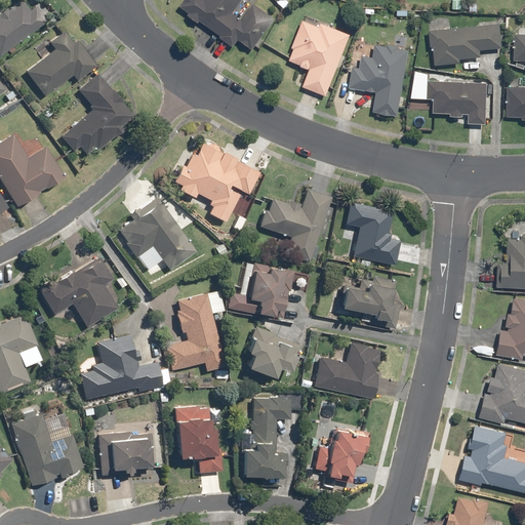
[(0,55),(48,19),(36,3),(31,7),(25,0),(17,0),(0,13),(0,55)]
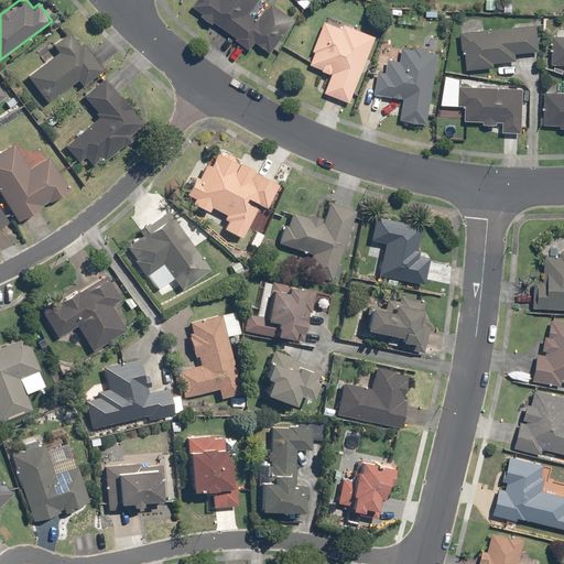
[(195,0),(190,9),(247,51),(252,43),(268,55),(293,21),(269,3),(256,21),(246,14),(256,0),(195,0)]
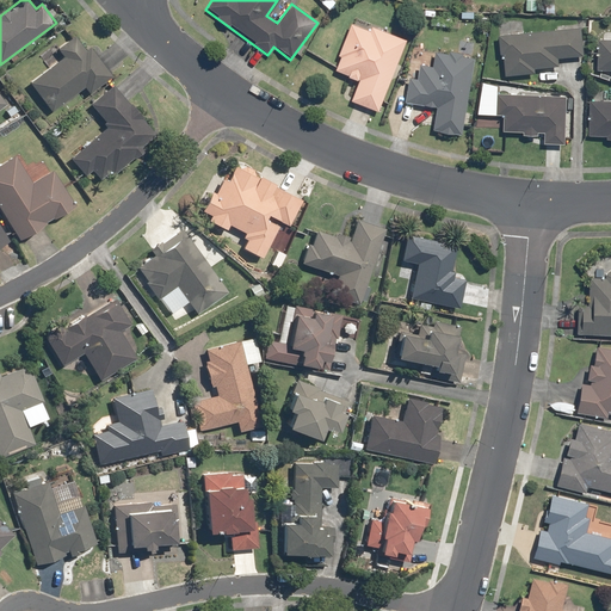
[(347,103),(375,112),(403,39),(350,19),(329,71),(356,81),(347,103)]
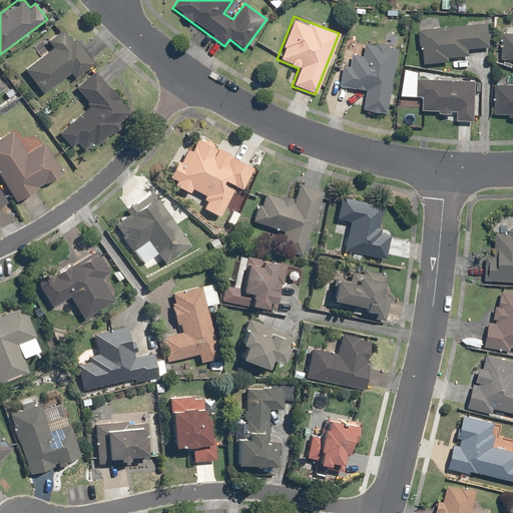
[(485,23),(415,30),(418,65),(447,62),(446,58),(466,57),(466,49),(487,48),(485,23)]
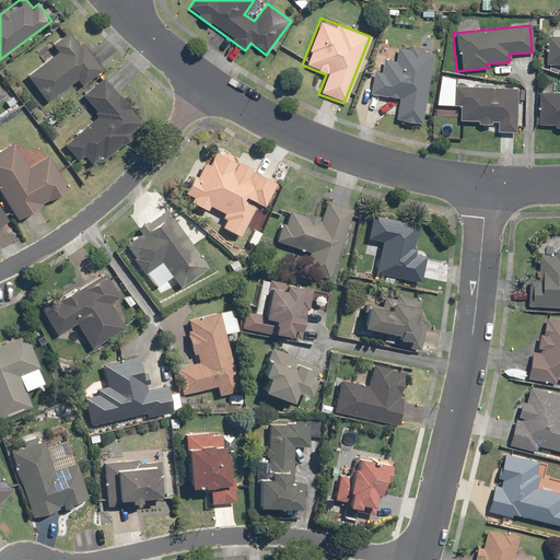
[(82,84),(104,68),(84,41),(80,44),(70,31),(53,44),(58,50),(27,73),(47,101),(78,79),(82,84)]
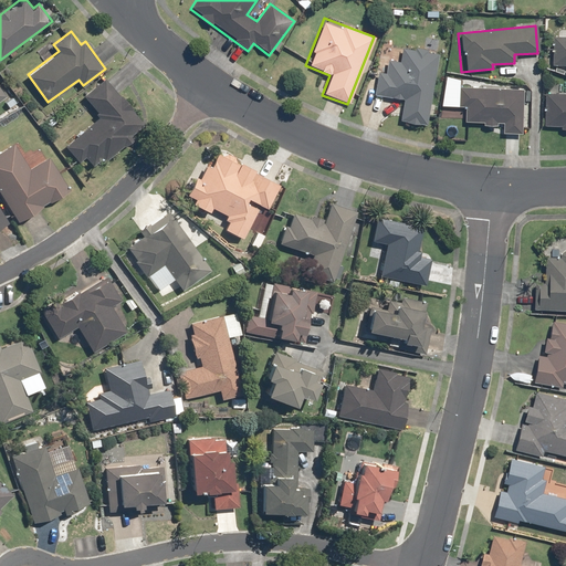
[(564,66),(564,76),(565,75),(565,37),(552,37),(551,66),(564,66)]
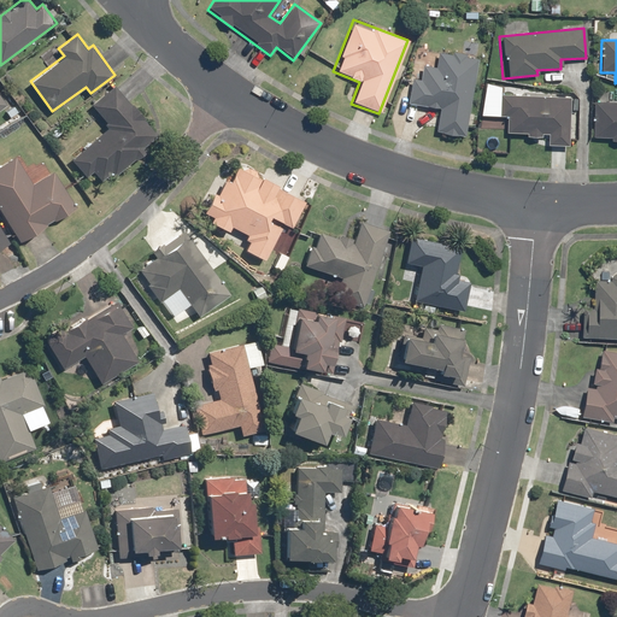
[(434,133),(463,137),(476,59),(435,52),(433,66),(419,64),(417,78),(410,77),(405,105),(438,110),(434,133)]
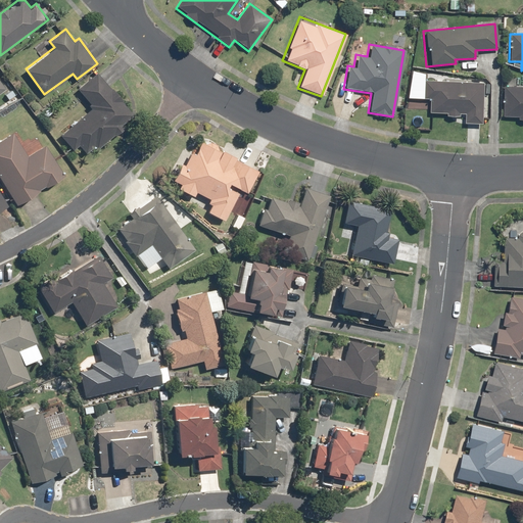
[(135,112),(97,70),(78,88),(93,105),(60,134),(75,149),(80,144),(87,152),(94,146),(97,150),(125,125),(123,123),(135,112)]
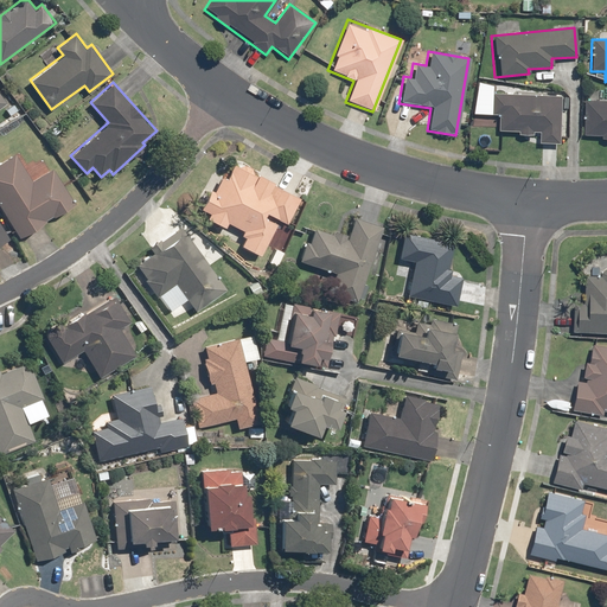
[(558,96),(491,93),(490,115),(497,115),(496,132),(537,133),(537,144),(557,145),(558,96)]
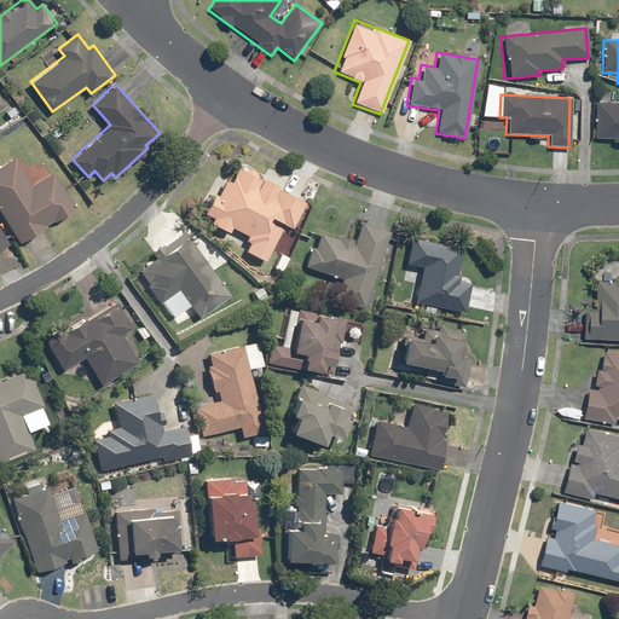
[(618,103),(594,103),(593,140),(618,140),(618,103)]
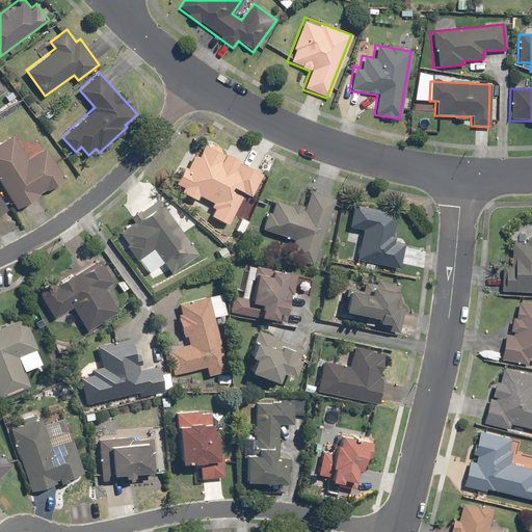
[(14,133),(0,140),(0,180),(18,208),(68,178),(47,144),(28,156),(14,133)]
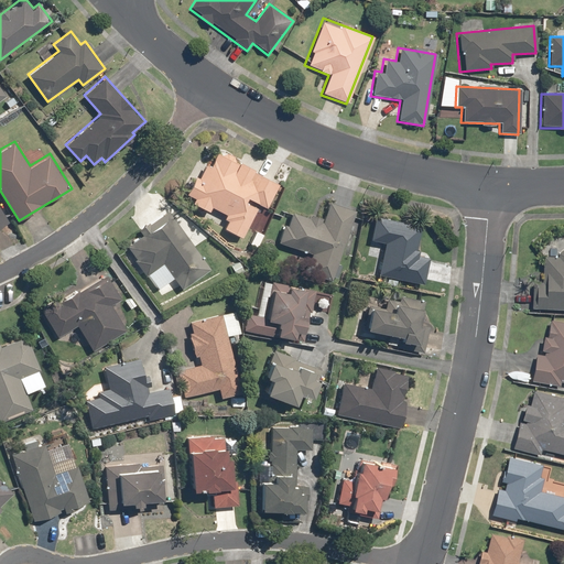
[(269,207),(281,182),(218,150),(210,164),(204,162),(188,193),(197,197),(194,203),(227,219),(224,227),(243,237),(260,203),(269,207)]
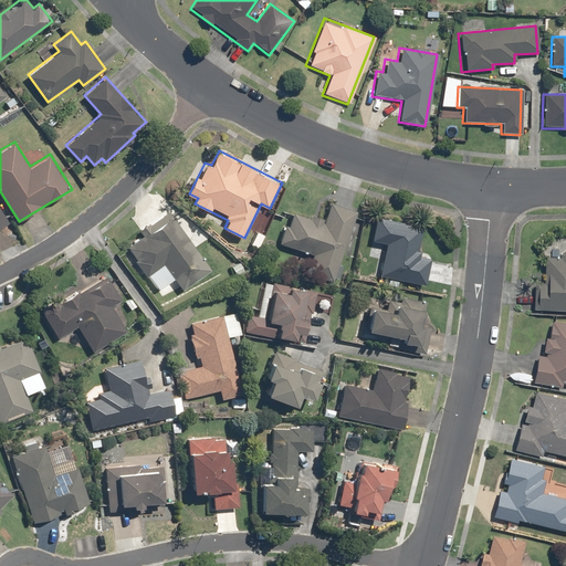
[(306,272),(334,281),(357,209),(332,200),(324,221),(294,211),(290,224),(285,223),(280,241),(313,252),(306,272)]
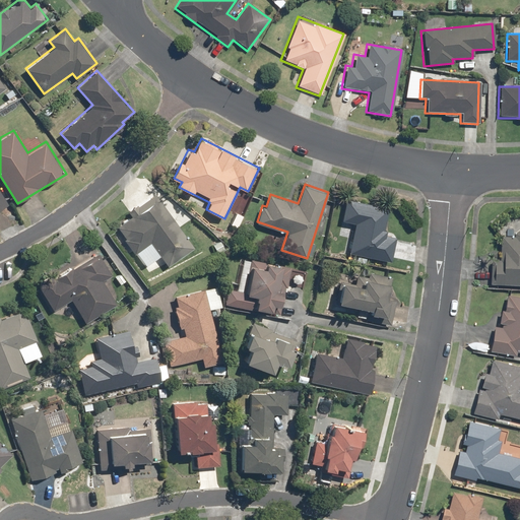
[(0,207),(8,203),(0,189),(0,207)]
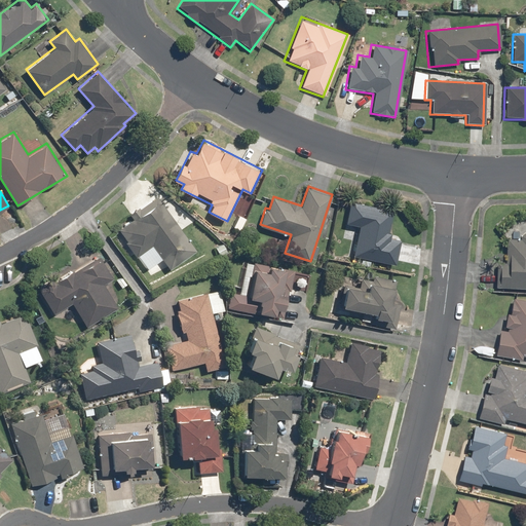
[(198,250),(158,194),(130,214),(134,218),(117,229),(137,257),(153,246),(171,269),(198,250)]
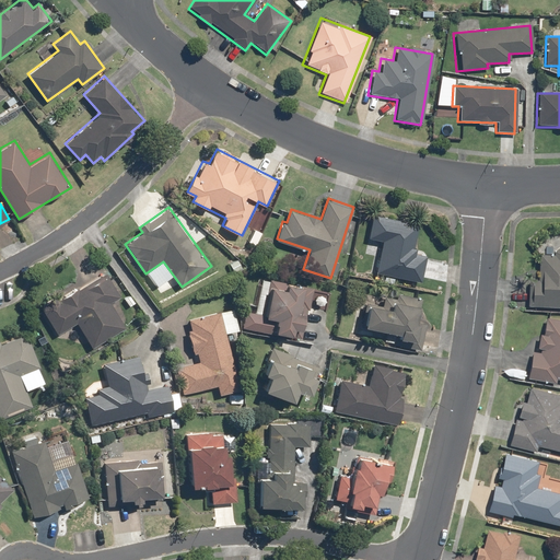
[(420,222),(373,212),(368,236),(384,240),(377,272),(422,281),(428,253),(415,249),(420,222)]
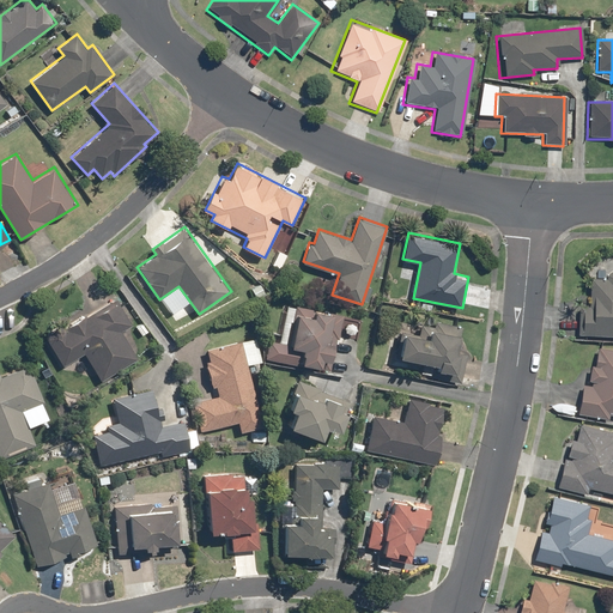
[(581,303),(580,333),(612,334),(612,268),(610,273),(610,277),(594,275),(593,304),(581,303)]
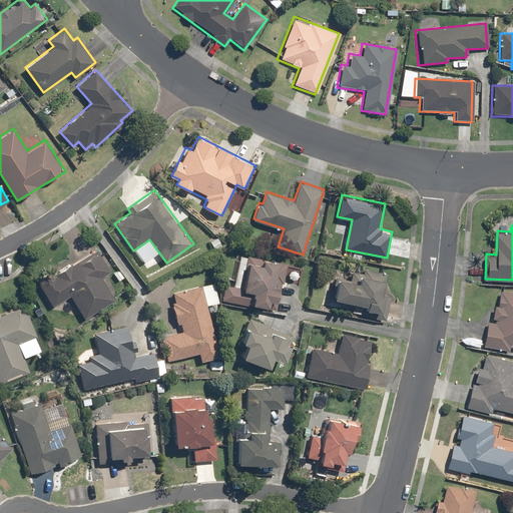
[(96,247),(38,283),(52,306),(70,295),(85,319),(116,300),(101,276),(110,271),(96,247)]
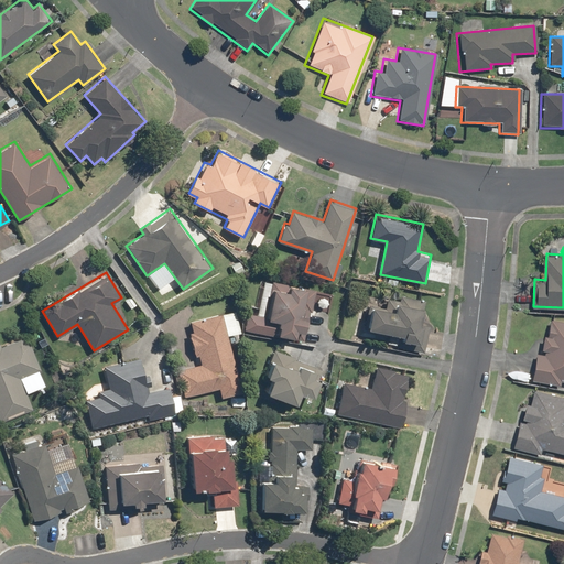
[(247,310),(243,328),(279,336),(280,332),(296,335),(297,328),(304,329),(308,311),(312,312),(317,288),(264,277),(258,312),(247,310)]
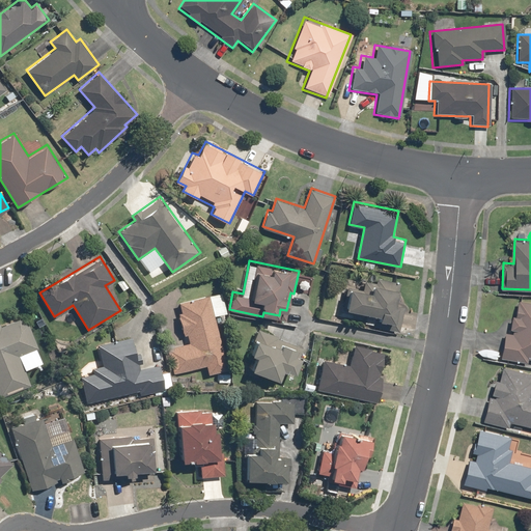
[(365,324),(400,330),(406,303),(396,302),(400,281),(376,277),(375,281),(365,279),(363,287),(347,284),(342,309),(367,313),(365,324)]
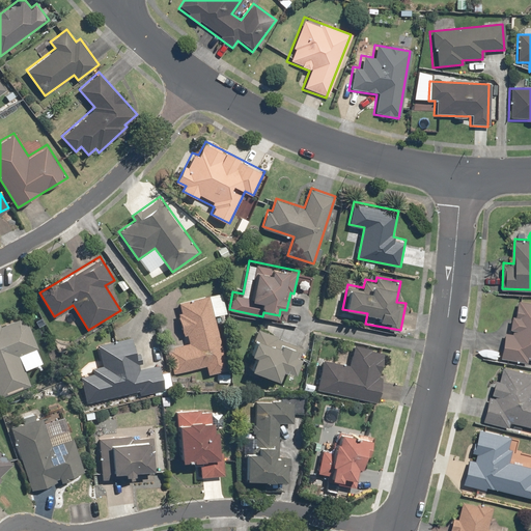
[(226,311),(221,290),(176,302),(187,341),(166,347),(173,373),(206,365),(208,373),(229,368),(215,314),(226,311)]
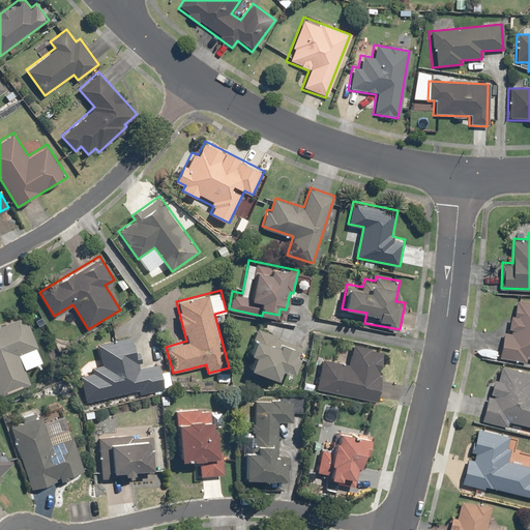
[(506,330),(501,356),(529,361),(529,357),(529,299),(520,298),(517,314),(514,313),(511,331),(506,330)]
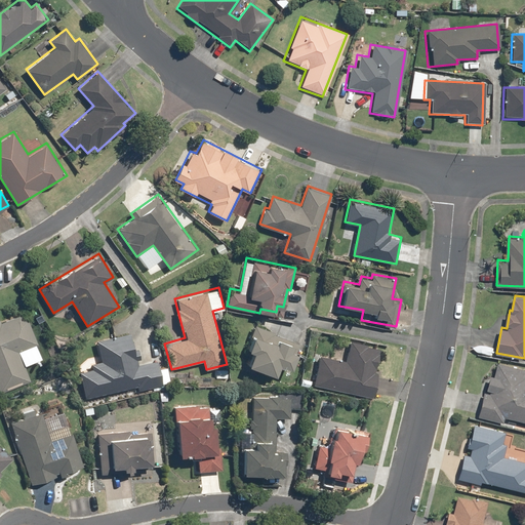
[(0,318),(0,391),(31,379),(19,350),(38,342),(28,317),(18,314),(1,320),(0,318)]
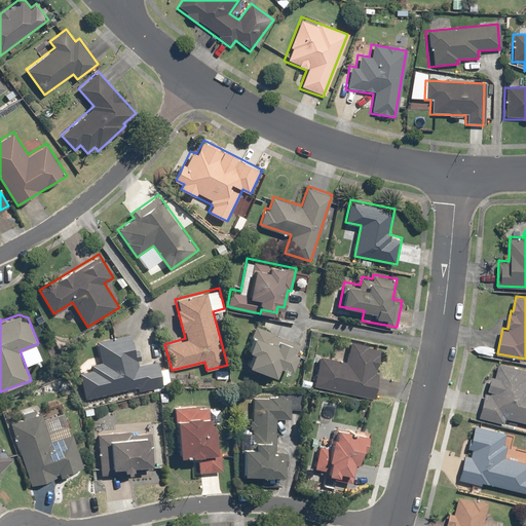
[(303,341),(256,324),(247,348),(254,351),(249,364),(278,375),(283,363),(294,367),(303,341)]
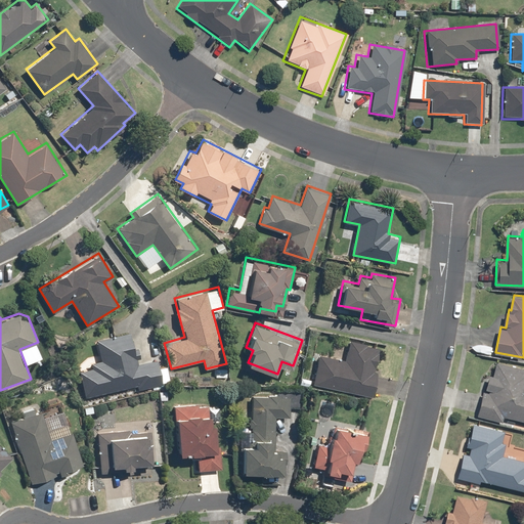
[(136,389),(163,383),(158,358),(137,362),(130,331),(97,338),(102,358),(78,364),(85,397),(135,385),(136,389)]
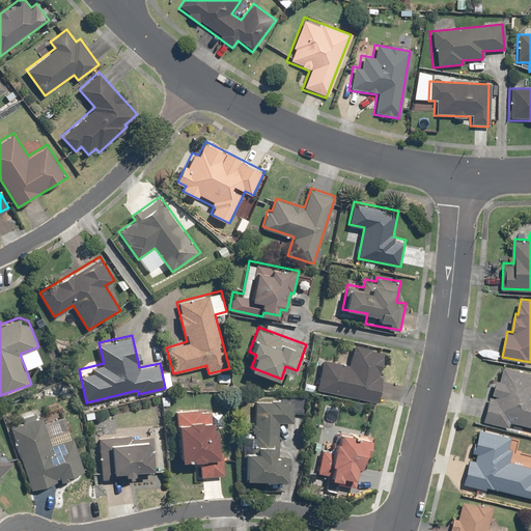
[(322,358),(315,388),(376,401),(388,351),(353,343),(348,363),(322,358)]
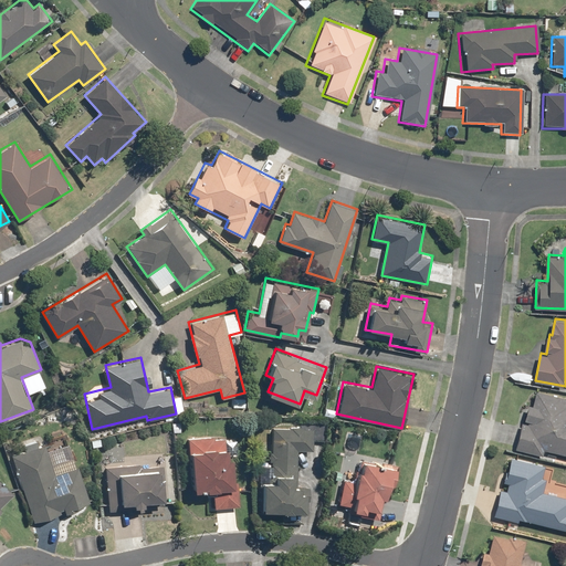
[(524,421),(516,448),(545,456),(547,449),(565,453),(565,396),(538,389),(534,404),(531,404),(526,421),(524,421)]
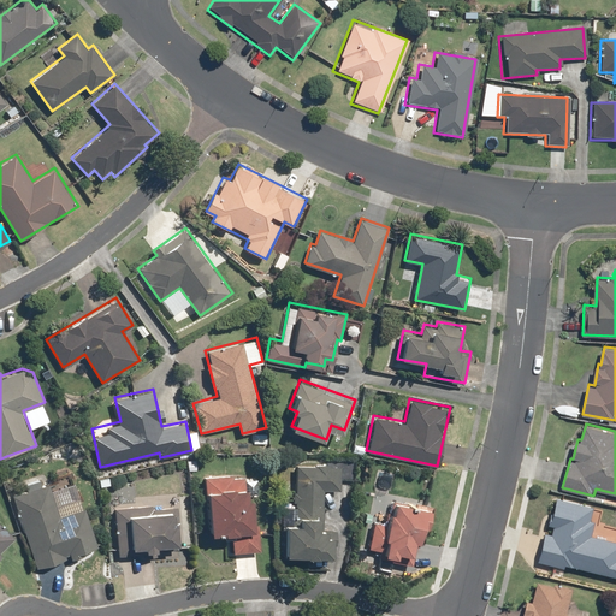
[(284,521),(283,558),(336,561),(337,527),(323,527),(324,490),(341,490),(342,465),(295,463),(294,521),(284,521)]
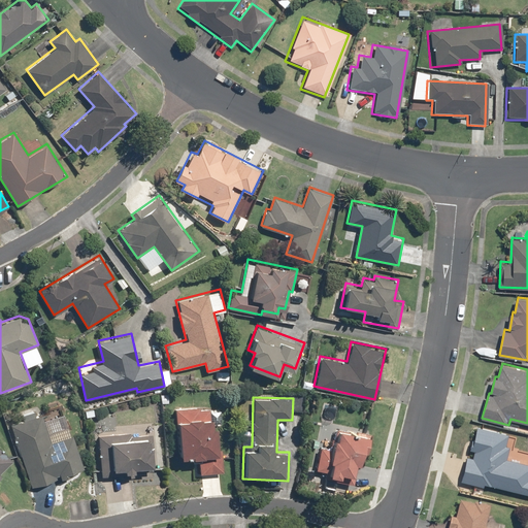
[(199,472),(224,471),(222,440),(219,440),(218,424),(215,424),(213,404),(175,406),(179,457),(198,456),(199,472)]
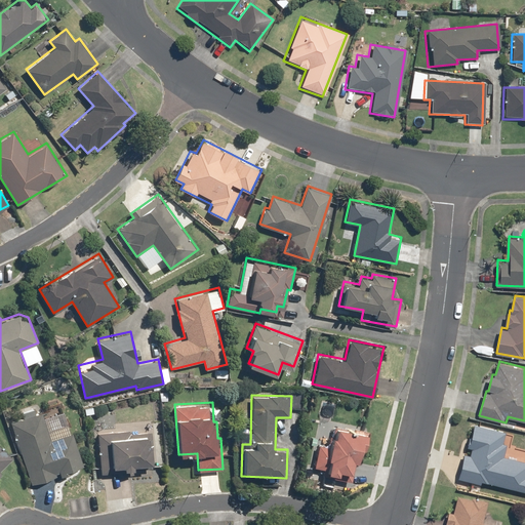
[(42,409),(10,420),(32,484),(84,466),(73,431),(52,438),(42,409)]
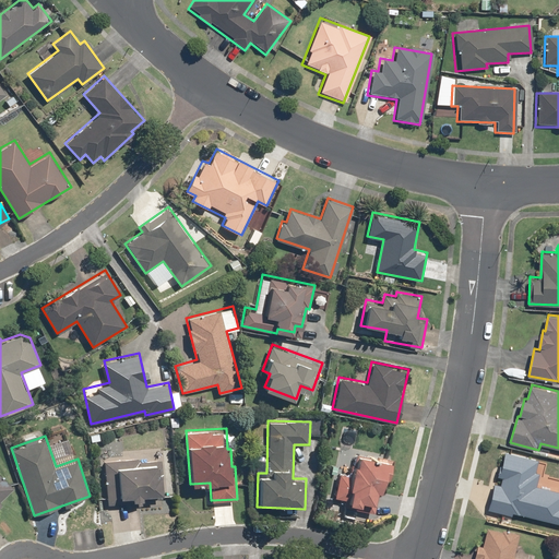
[(496,482),(489,509),(513,514),(514,511),(558,522),(558,489),(538,485),(542,471),(538,470),(542,458),(507,449),(498,483),(496,482)]
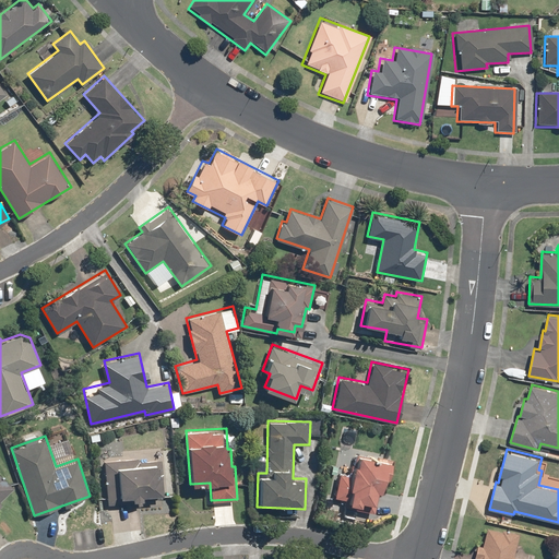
[(341,471),(335,497),(346,499),(344,507),(376,513),(382,483),(388,483),(392,460),(357,452),(353,473),(341,471)]
